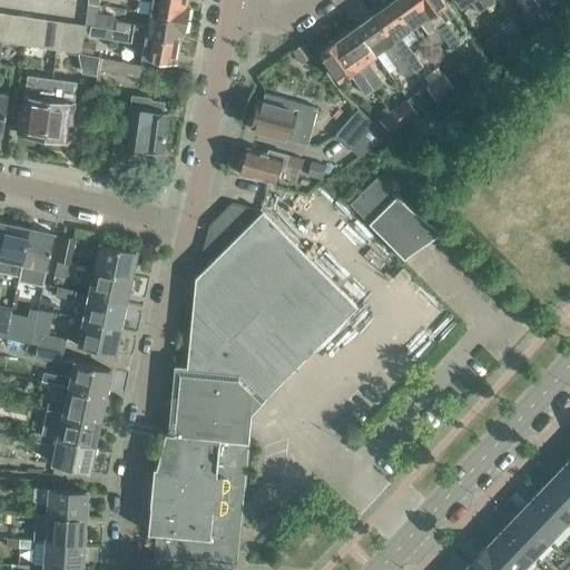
[(148,13),(186,20),(188,7),(186,6),(187,0),(148,0),(150,0),(148,13)]
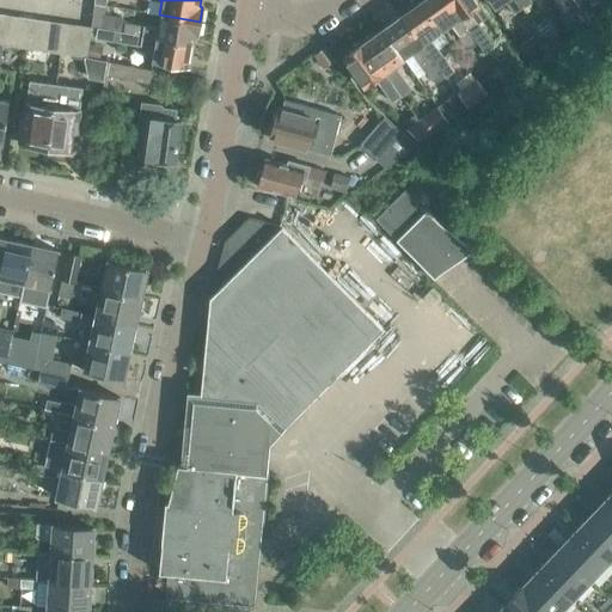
[(446,0),(421,0),(420,1),(440,31),(451,24),(466,47),(476,41),(446,0)]
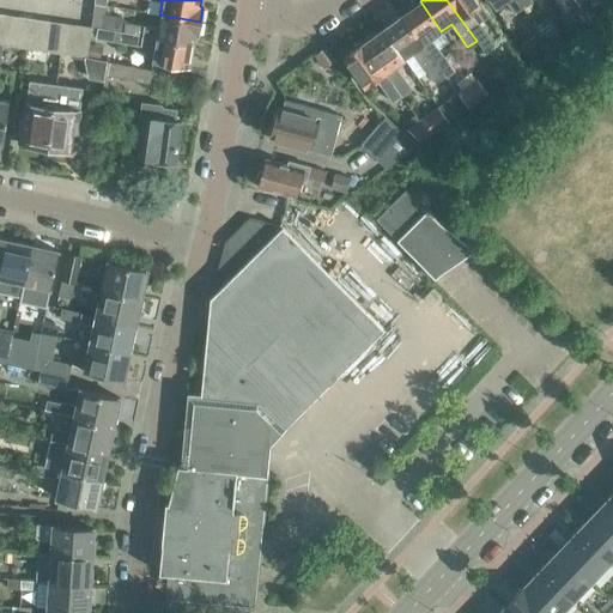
[(447,0),(477,41),(485,35),(477,23),(487,16),(477,0),(447,0)]
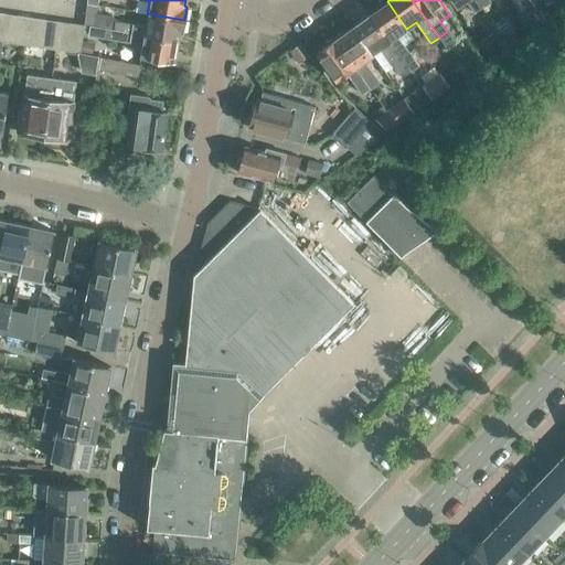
[(475,12),(482,7),(477,0),(449,0),(457,9),(467,1),(475,12)]
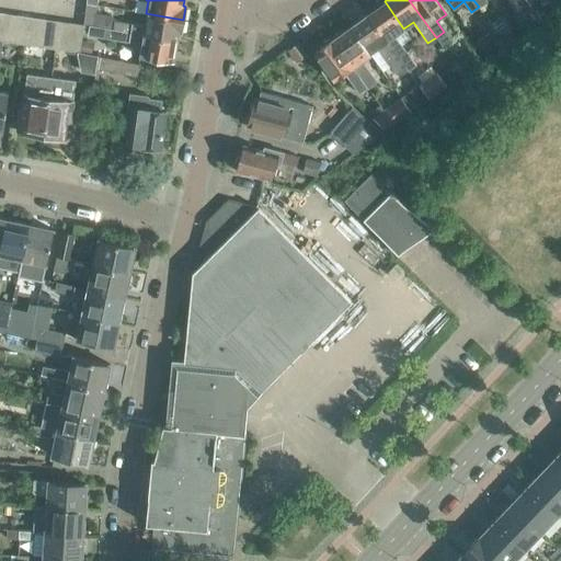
[(376,4),(365,12),(401,63),(409,57),(393,35),(403,29),(385,1),(378,7),(376,4)]
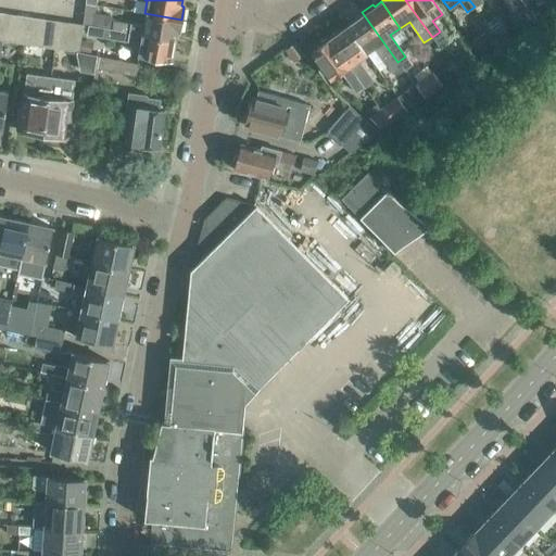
[(179,32),(181,20),(144,13),(142,26),(113,21),(111,16),(95,13),(96,4),(85,3),(83,25),(87,25),(176,40),(177,32),(179,32)]
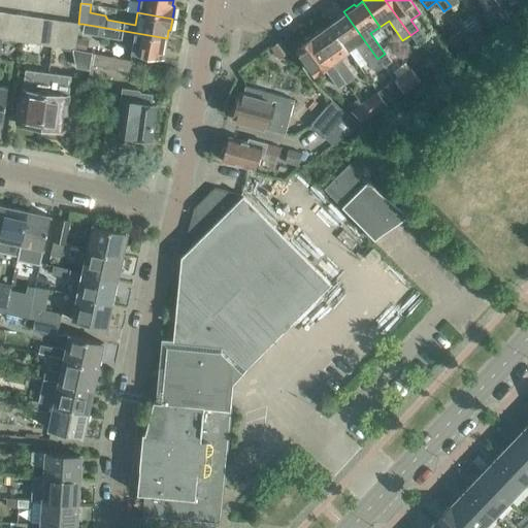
[(488,17),(495,27),(508,17),(501,7),(488,17)]
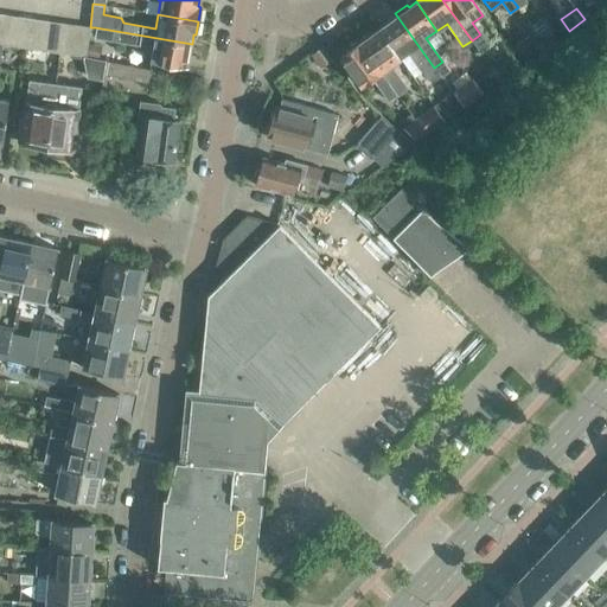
[(395,13),(383,21),(385,24),(378,30),(398,58),(409,51),(428,78),(438,71),(434,68),(395,13)]
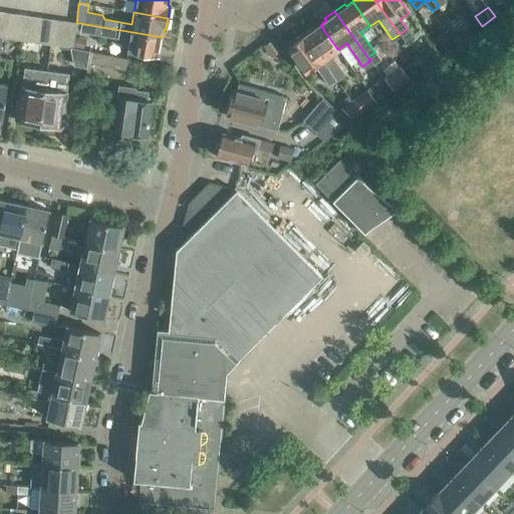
[(17,14),(5,12),(1,37),(12,39),(17,14)]
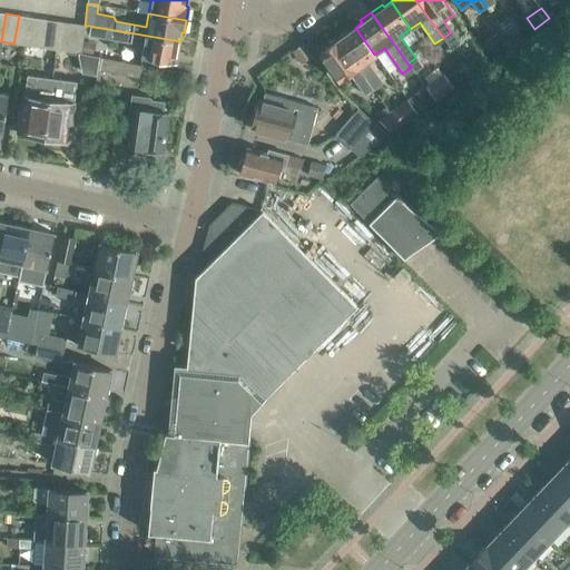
[(31,17),(19,16),(13,43),(27,45),(31,17)]
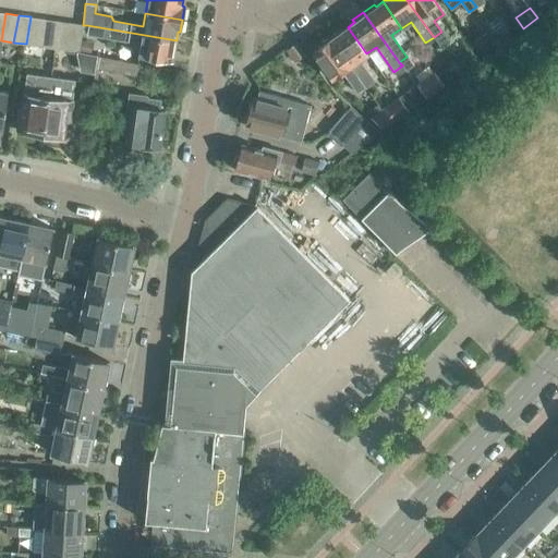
[(39,46),(44,19),(31,16),(26,44),(39,46)]
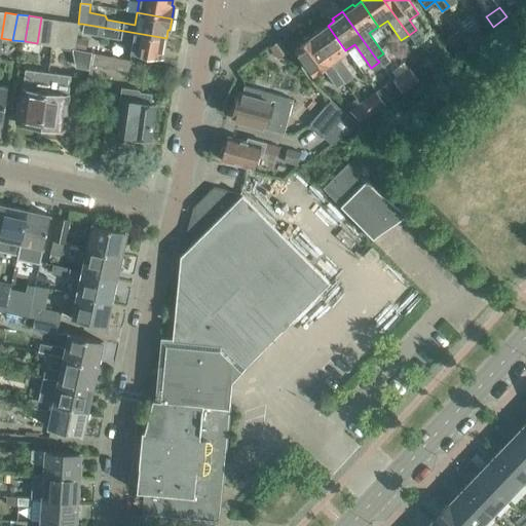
[(472,37),(480,32),(468,16),(460,23),(463,27),(472,37)]
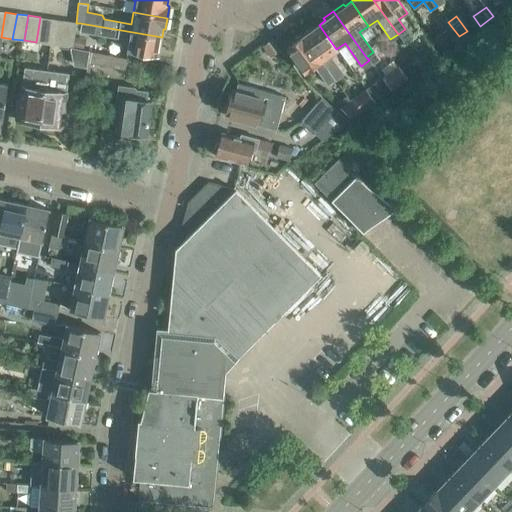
[(52,19),(40,17),(36,42),(48,44),(52,19)]
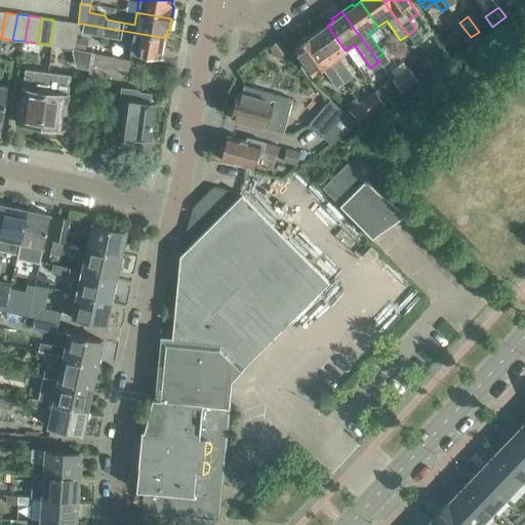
[(62,47),(66,22),(53,19),(49,45),(62,47)]
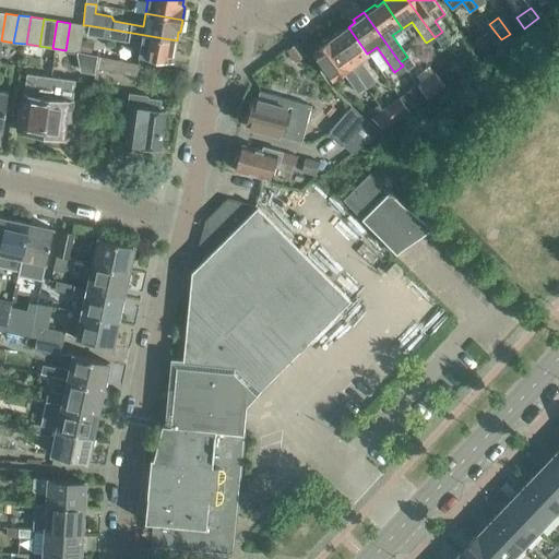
[(83,25),(70,23),(66,50),(76,51),(79,52),(83,25)]
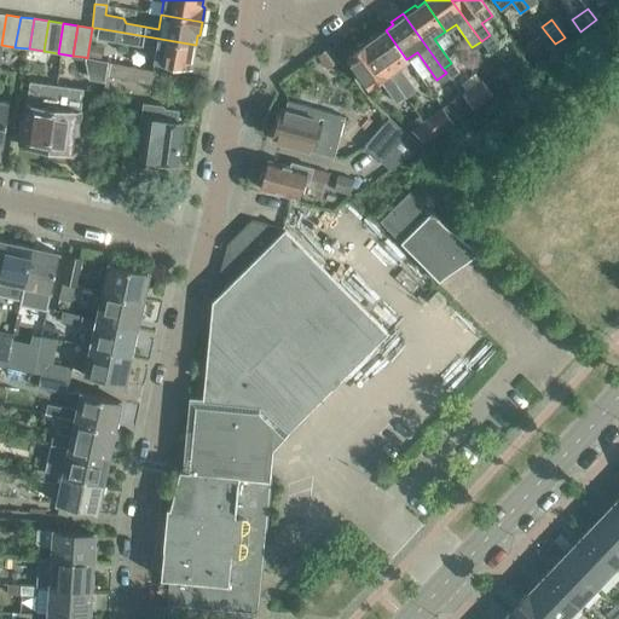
[(154,62),(191,68),(196,45),(97,28),(96,39),(155,48),(154,62)]
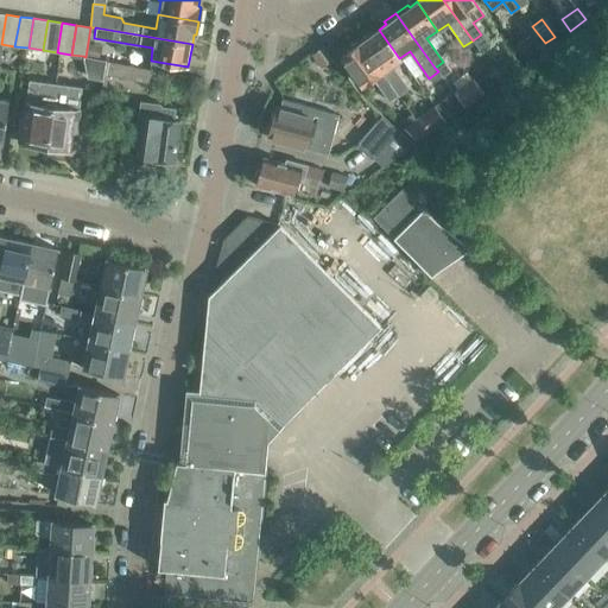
[(371,32),(358,40),(397,95),(406,88),(390,65),(399,58),(379,30),(372,35),(371,32)]
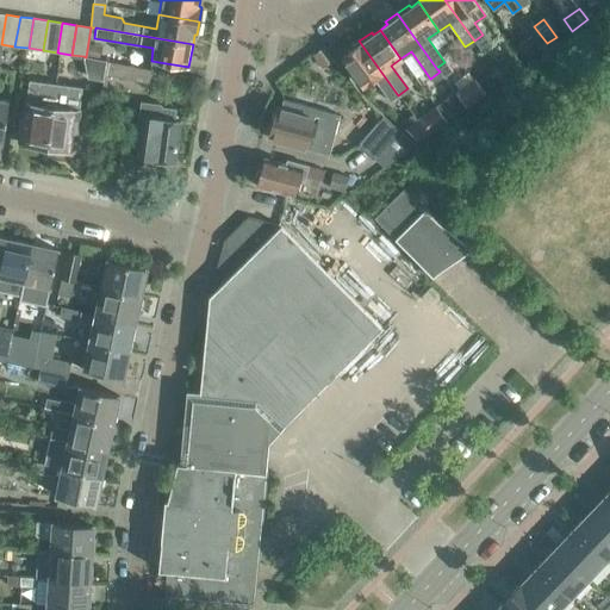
[(537,31),(518,45),(527,57),(547,43),(537,31)]
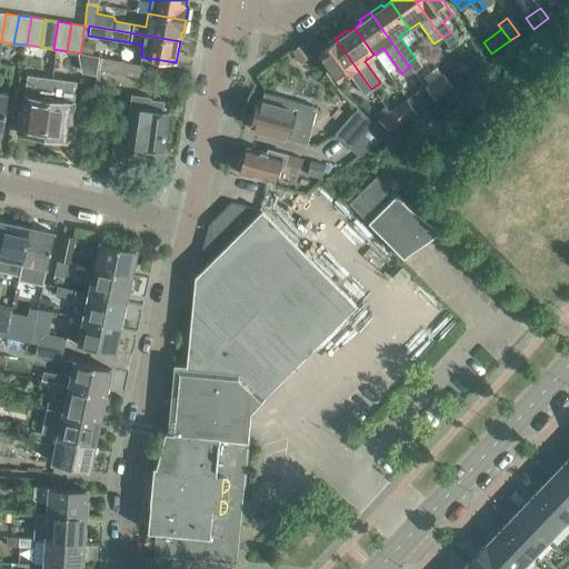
[(348,72),(363,93),(371,89),(335,38),(325,46),(326,48),(319,52),(338,80),(348,72)]
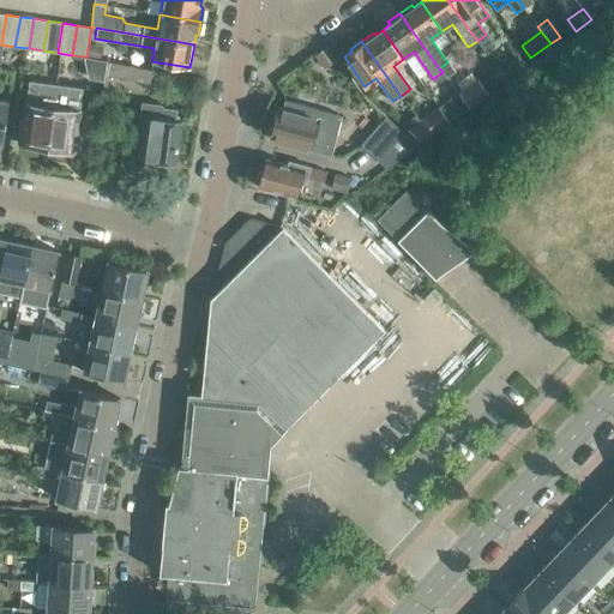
[(90,44),(88,56),(100,59),(102,46),(90,44)]
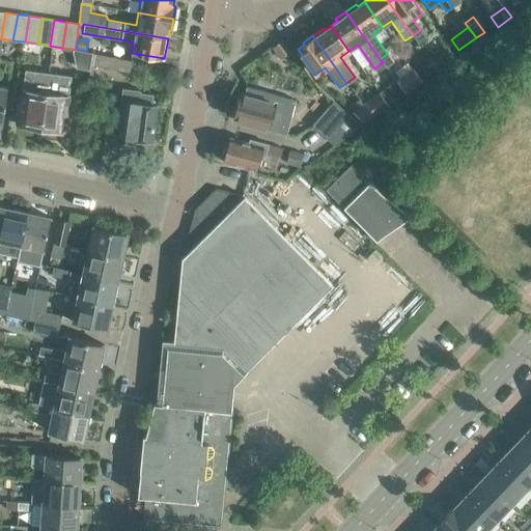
[(280,40),(272,47),(279,57),(287,50),(280,40)]
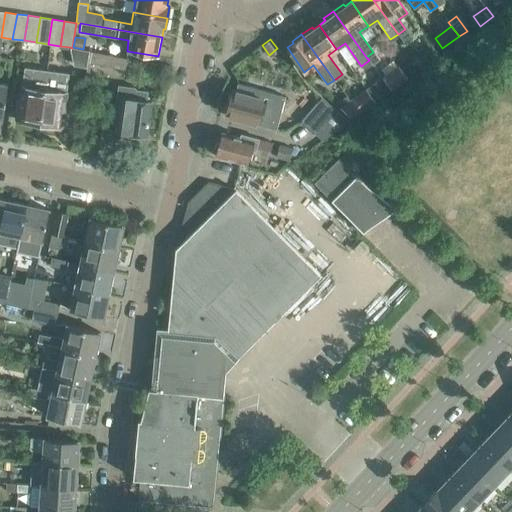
[(432,46),(416,58),(421,65),(437,53),(432,46)]
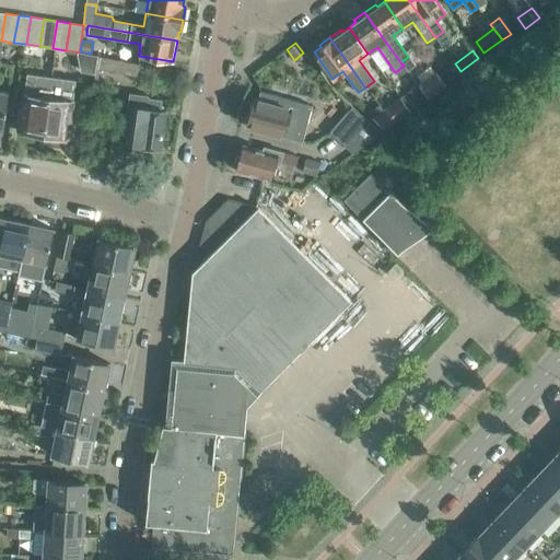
[(95,68),(97,56),(77,51),(80,71),(94,73),(95,68)]
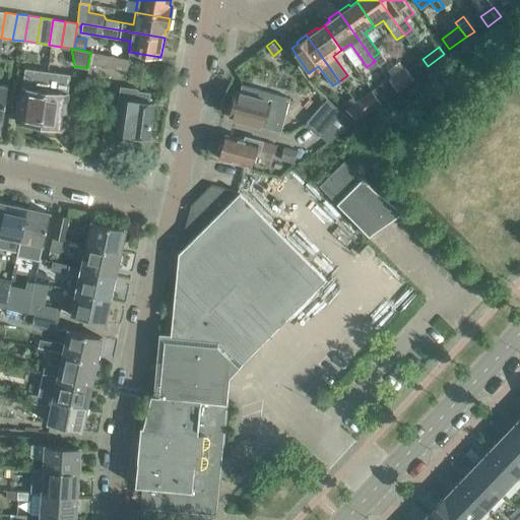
[(90,52),(88,63),(127,70),(129,59),(90,52)]
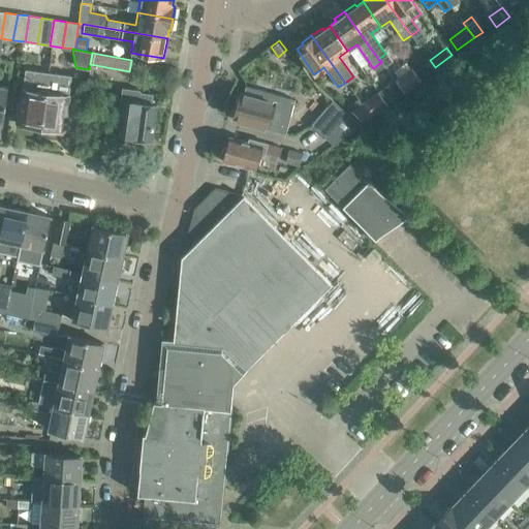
[(430,60),(418,68),(423,75),(435,67),(430,60)]
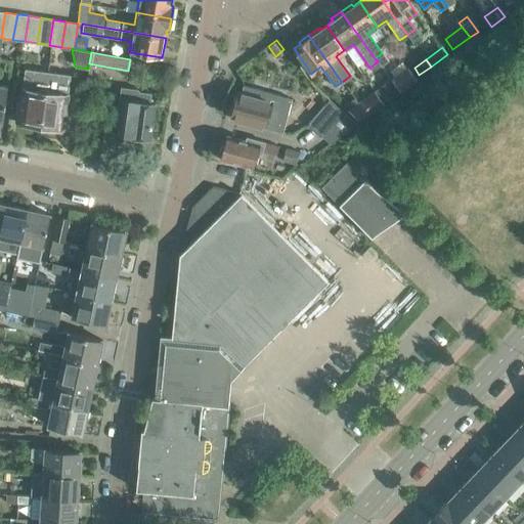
[(40,129),(47,72),(25,69),(17,123),(27,124),(29,127),(40,129)]
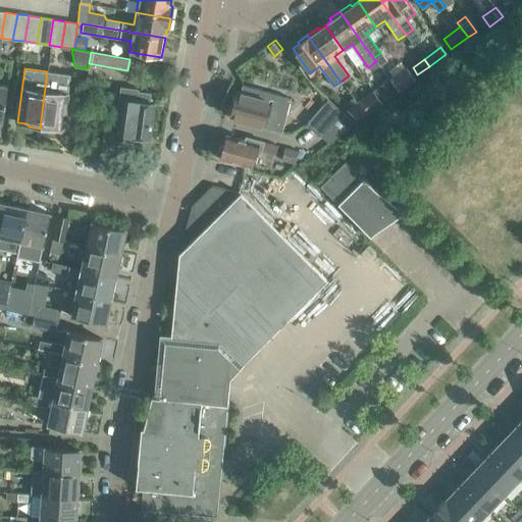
[(406,68),(389,80),(399,92),(415,80),(406,68)]
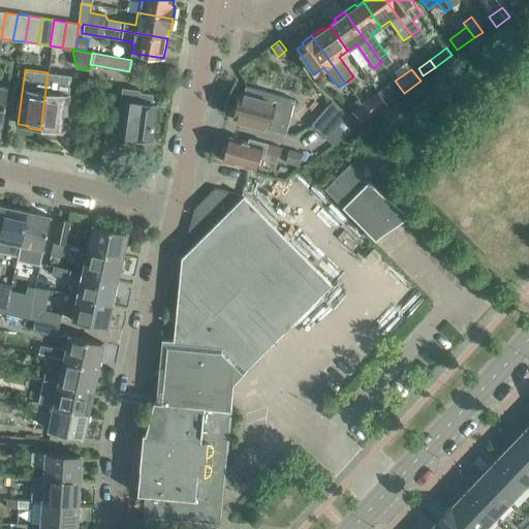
[(71,75),(48,72),(40,130),(52,131),(53,129),(63,130),(71,75)]
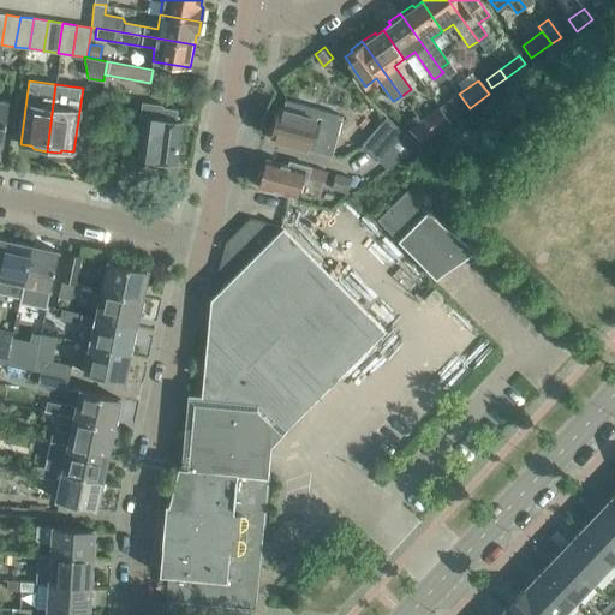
[(440,108),(447,118),(451,123),(470,108),(459,94),(440,108)]
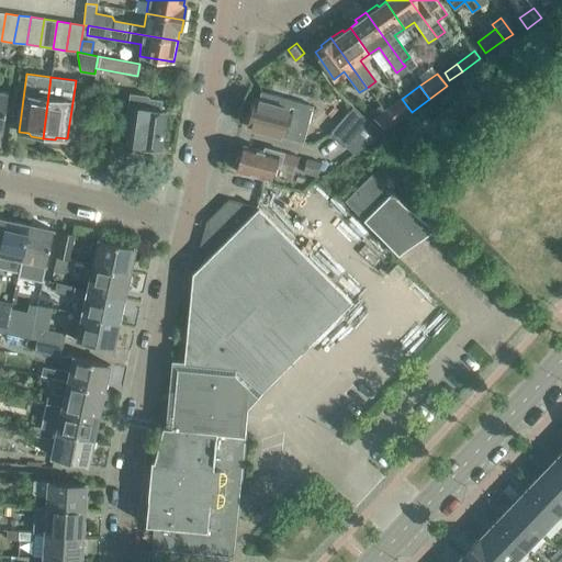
[(303,142),(313,105),(261,91),(258,100),(255,99),(254,102),(250,104),(248,111),(250,115),(247,126),(303,142)]
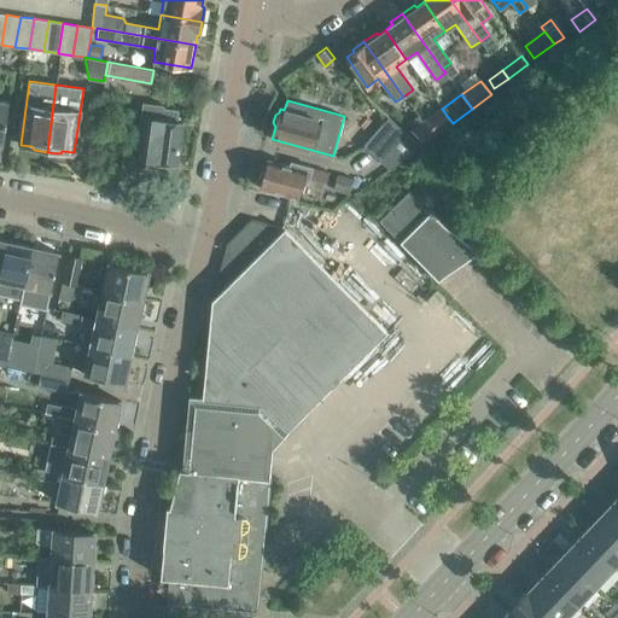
[(176,163),(182,122),(162,120),(163,105),(143,103),(139,129),(143,132),(139,158),(158,161),(157,165),(172,168),(173,163),(176,163)]
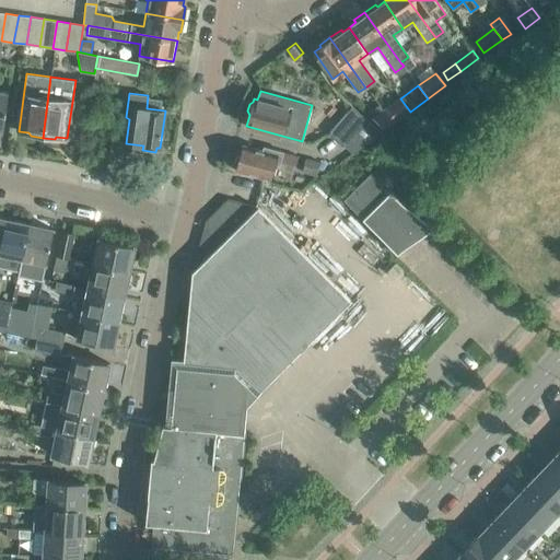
[(391,119),(407,107),(400,98),(384,111),(391,119)]
